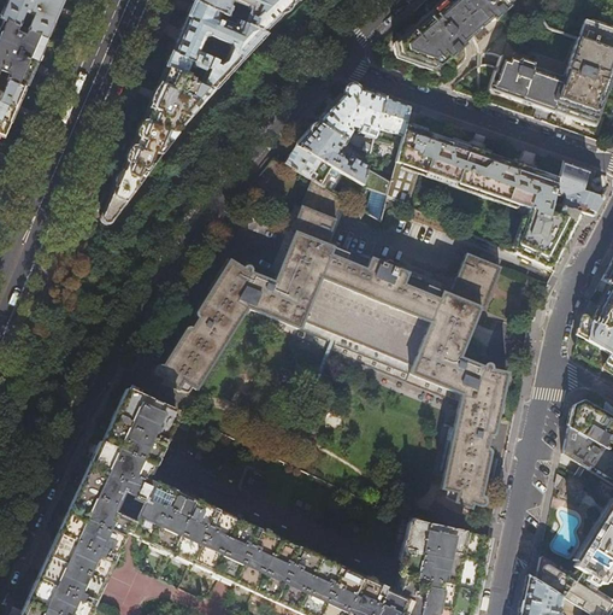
[(6,17),(23,24),(30,9),(37,12),(31,28),(51,36),(57,23),(65,0),(10,0),(4,16),(6,17)]
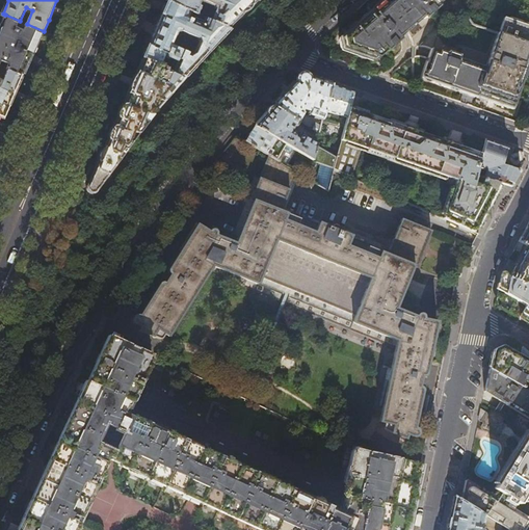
[(169,0),(169,1),(199,12),(203,4),(201,3),(202,0),(209,0),(216,3),(217,5),(218,6),(213,19),(229,25),(255,0),(169,0)]
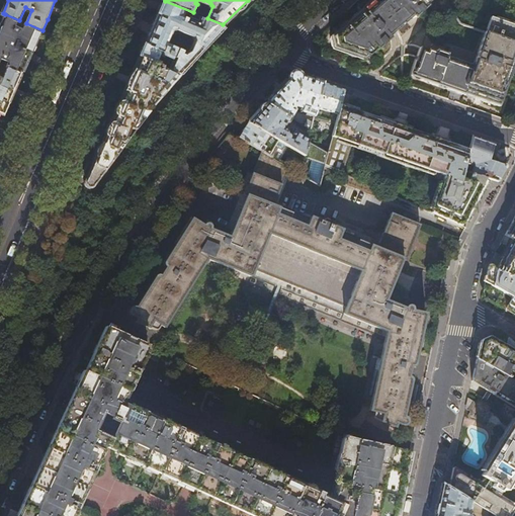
[(430,1),(431,0),(376,0),(358,15),(334,35),(336,48),(348,51),(366,57),(378,46),(380,48),(394,35),(393,33),(416,14),(417,15),(431,3),(430,1)]
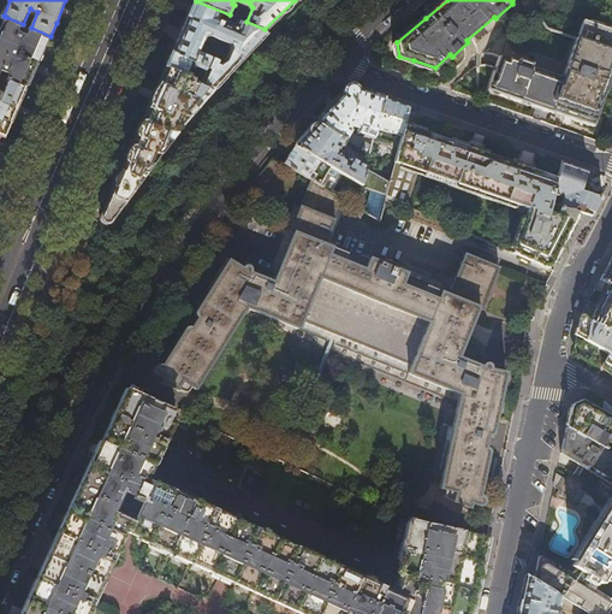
[(269,31),(265,29),(247,22),(230,15),(196,1),(191,12),(184,29),(167,66),(188,75),(189,71),(188,71),(191,60),(208,68),(202,82),(218,88),(229,77),(257,47),(266,37),(263,37),(269,31)]
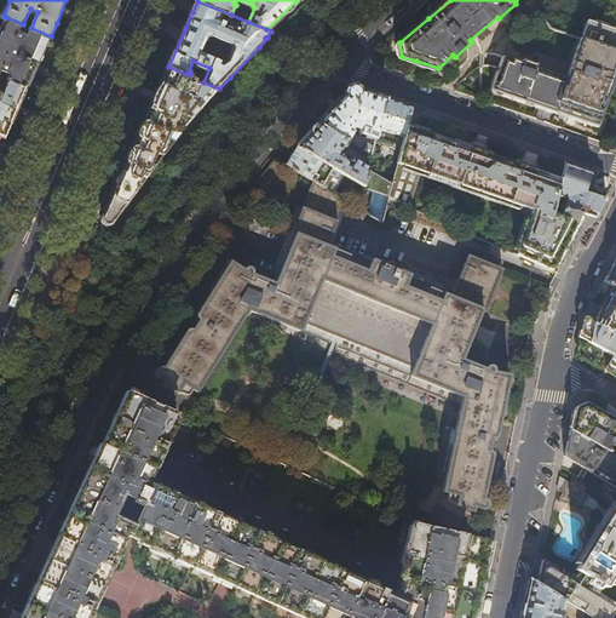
[(582,38),(583,38),(615,49),(615,9),(609,27),(588,18),(582,38)]
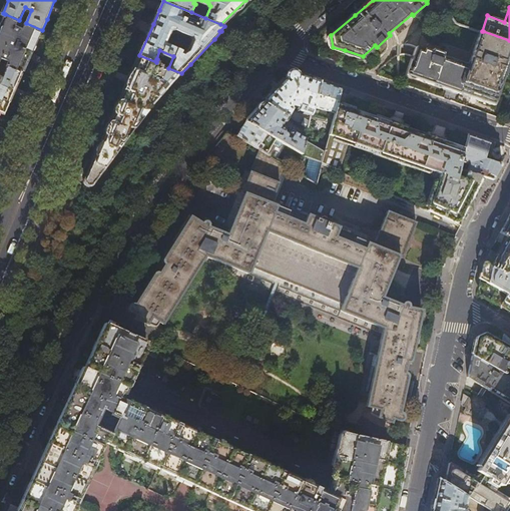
[(26,23),(19,20),(5,14),(0,26),(0,60),(9,65),(24,71),(32,51),(42,30),(26,23)]
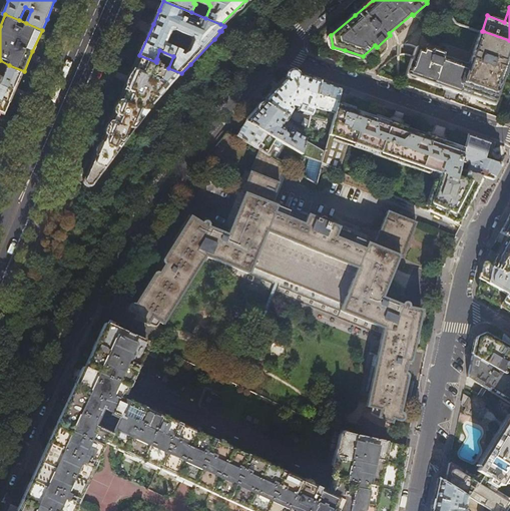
[(509,40),(483,31),(472,63),(446,54),(448,45),(446,44),(444,50),(435,47),(434,50),(419,44),(410,73),(421,77),(446,86),(470,94),(493,102),(496,104),(509,64),(509,40)]
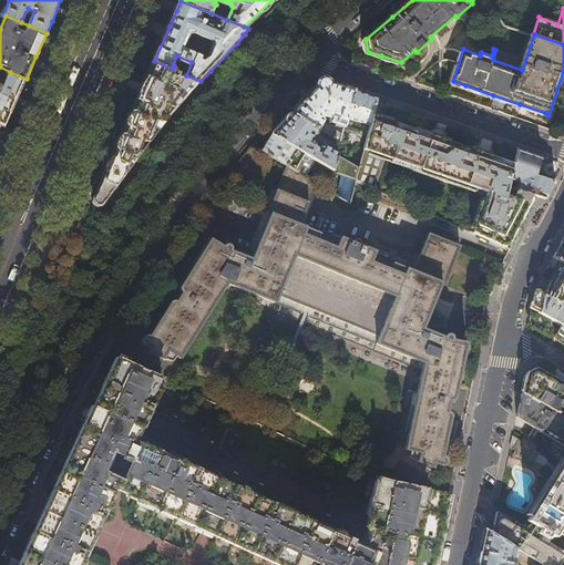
[(173,69),(154,61),(145,82),(94,196),(95,197),(94,198),(95,201),(95,202),(98,204),(100,204),(101,203),(103,203),(104,202),(110,194),(125,172),(130,165),(151,140),(160,129),(174,111),(187,96),(201,81),(186,75),(173,69)]
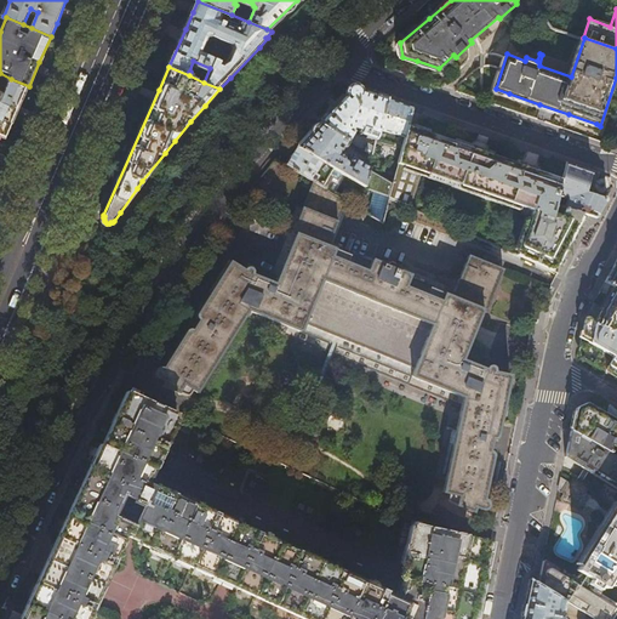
[(0,86),(0,134),(7,137),(11,129),(29,86),(11,79),(6,89),(0,86)]
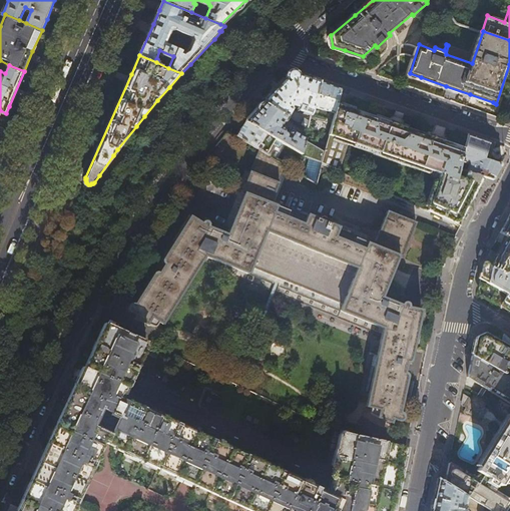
[(319,92),(322,80),(301,72),(299,72),(299,71),(298,72),(297,71),(296,70),(294,70),(292,71),(291,72),(290,74),(290,76),(278,89),(266,101),(290,115),(294,107),(296,104),(300,105),(298,109),(313,114),(313,113),(317,97),(319,92)]
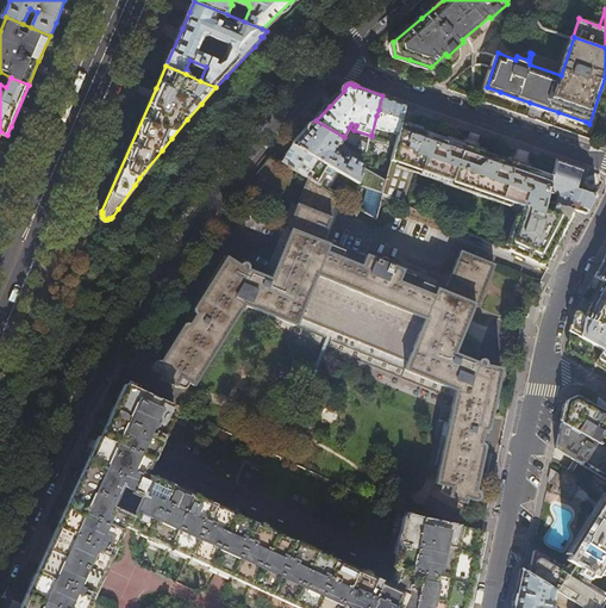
[(397,100),(382,95),(379,110),(382,111),(381,117),(376,116),(372,135),(392,140),(388,149),(386,150),(380,174),(387,178),(383,193),(404,203),(416,168),(526,205),(511,249),(545,264),(553,249),(568,221),(575,208),(547,199),(555,174),(545,171),(464,143),(401,122),(407,104),(397,100)]
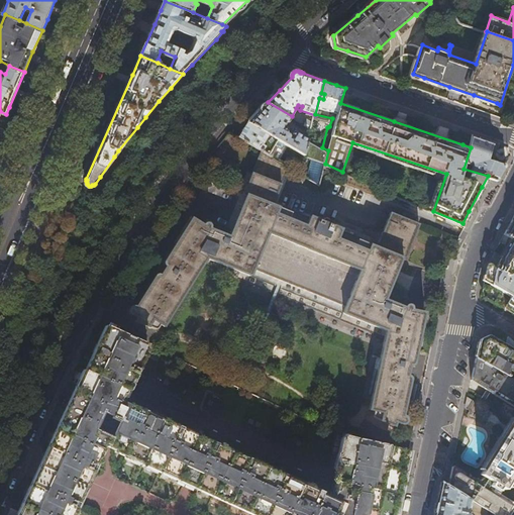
[(286,127),(292,116),(268,102),(260,110),(250,120),(287,142),(304,153),(308,138),(308,137),(303,134),(304,134),(294,128),(291,132),(288,130),(288,129),(286,127)]
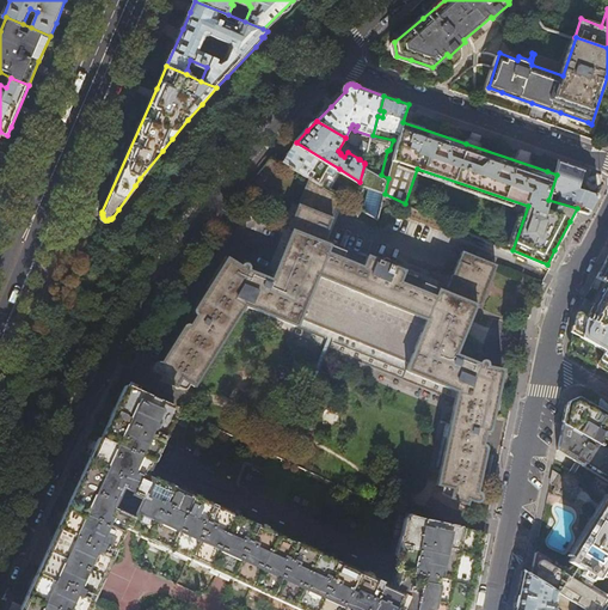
[(339,169),(296,142),(292,148),(284,160),(311,177),(329,188),(336,175),(336,176),(339,169)]
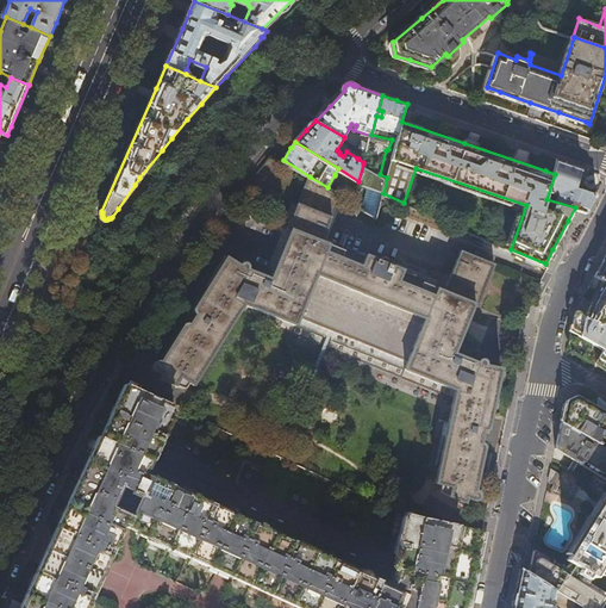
[(560,157),(555,174),(547,199),(575,208),(581,209),(589,211),(599,193),(586,188),(592,168),(560,157)]
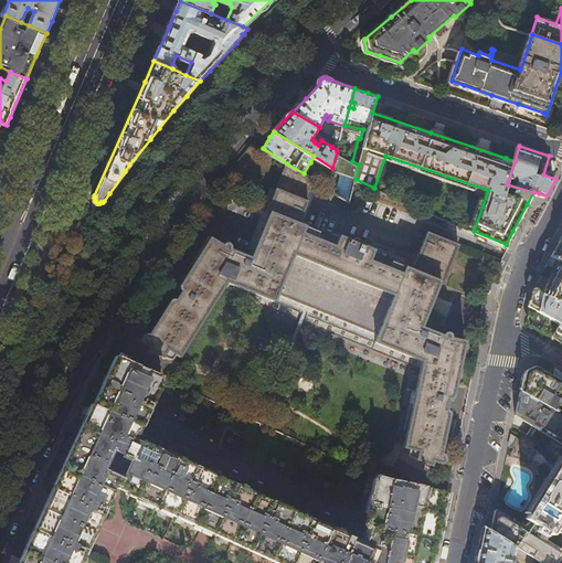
[(337,151),(332,168),(345,170),(338,194),(349,201),(356,179),(359,165),(352,161),(337,151)]
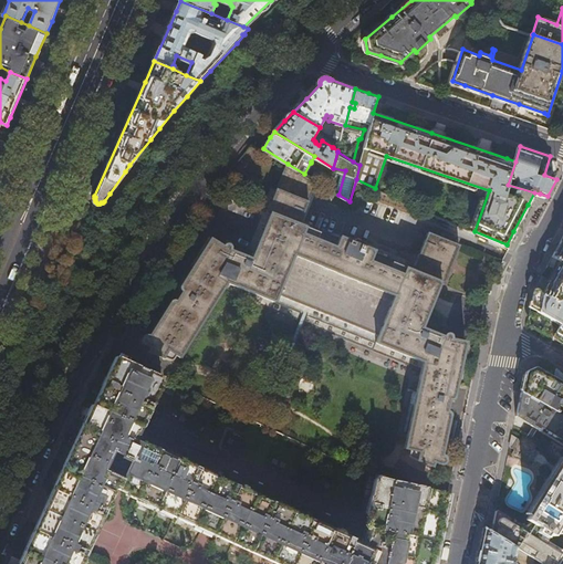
[(304,174),(288,164),(280,184),(269,213),(271,215),(263,236),(253,260),(229,250),(211,239),(202,254),(181,288),(181,290),(183,291),(184,292),(177,302),(175,301),(174,301),(171,303),(165,314),(153,333),(150,332),(148,333),(147,333),(146,335),(145,337),(145,338),(146,341),(147,342),(153,345),(150,350),(173,361),(175,359),(178,354),(183,357),(229,283),(425,361),(407,448),(412,449),(410,456),(413,459),(434,466),(435,461),(442,463),(445,463),(447,462),(448,459),(448,457),(446,455),(445,453),(444,453),(445,448),(452,415),(452,411),(451,411),(449,410),(451,398),(455,398),(456,397),(456,396),(460,377),(466,351),(468,341),(449,336),(424,326),(441,282),(445,283),(461,243),(429,231),(414,270),(393,261),(392,263),(373,256),(375,250),(362,244),(363,241),(354,238),(352,241),(339,236),(336,241),(320,235),(321,232),(300,225),(316,181),(304,174)]
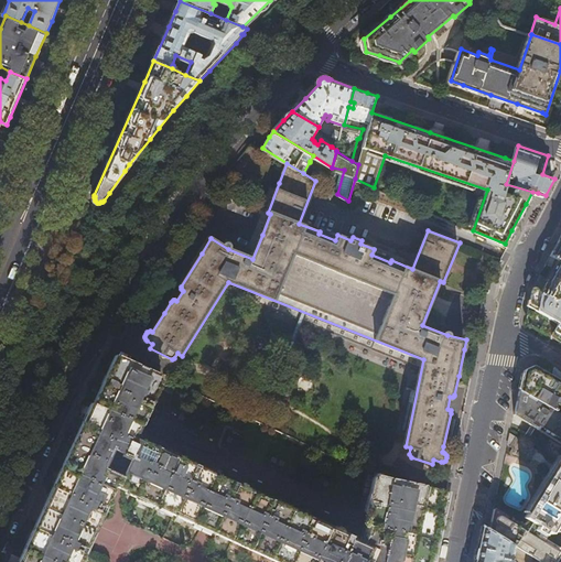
[(560,260),(553,273),(554,273),(545,291),(560,301),(560,260)]
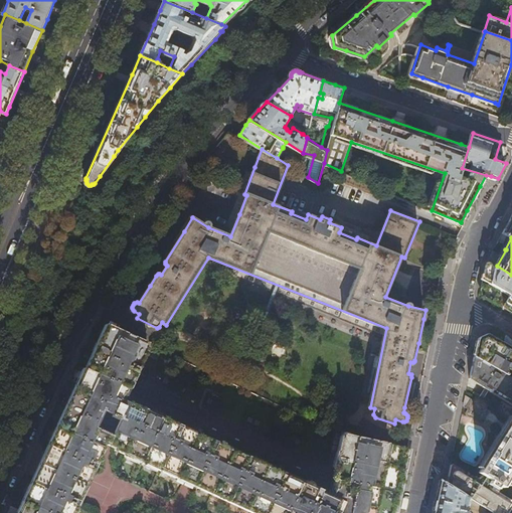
[(511,275),(497,266),(495,265),(489,261),(488,264),(486,274),(482,290),(484,294),(496,301),(511,310),(511,275)]
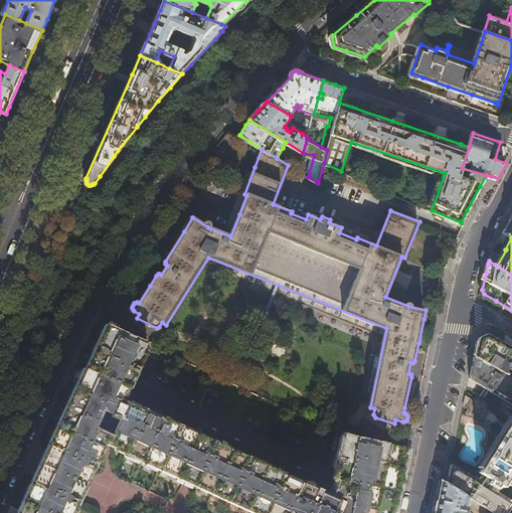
[(72,512),(105,446),(101,444),(104,439),(110,441),(109,443),(261,512),(395,512),(396,511),(401,487),(405,470),(407,460),(410,446),(349,436),(350,432),(339,431),(331,466),(337,469),(331,494),(139,405),(139,407),(122,399),(128,387),(130,388),(151,343),(108,323),(98,345),(76,390),(56,434),(33,484),(22,510),(20,512),(72,512)]
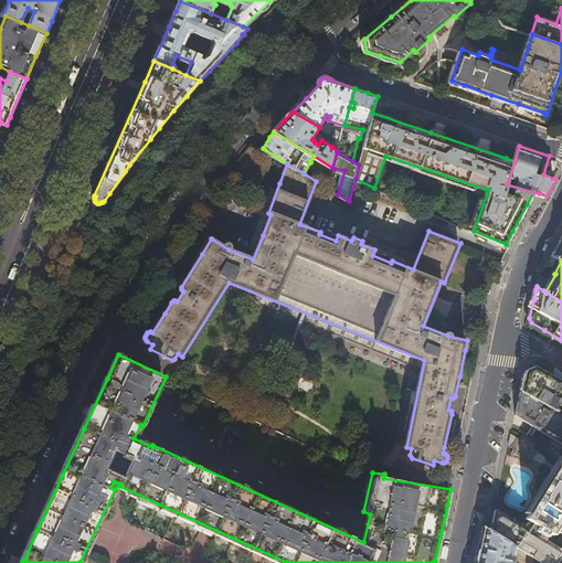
[(526,381),(523,391),(554,410),(558,403),(561,404),(561,379),(560,378),(557,376),(555,378),(537,365),(530,369),(528,370),(528,371),(526,381)]
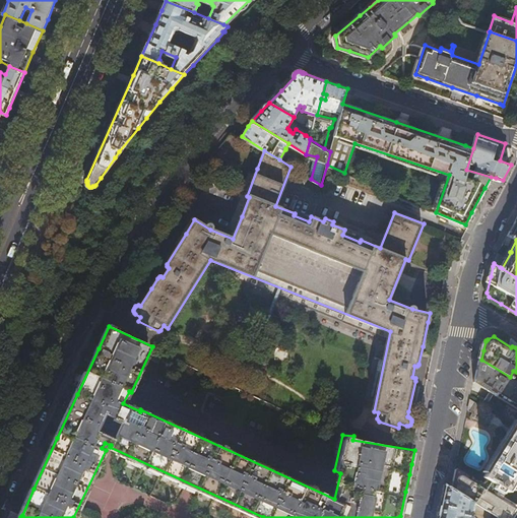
[(516,380),(510,377),(481,360),(480,360),(477,373),(475,381),(516,405),(516,380)]
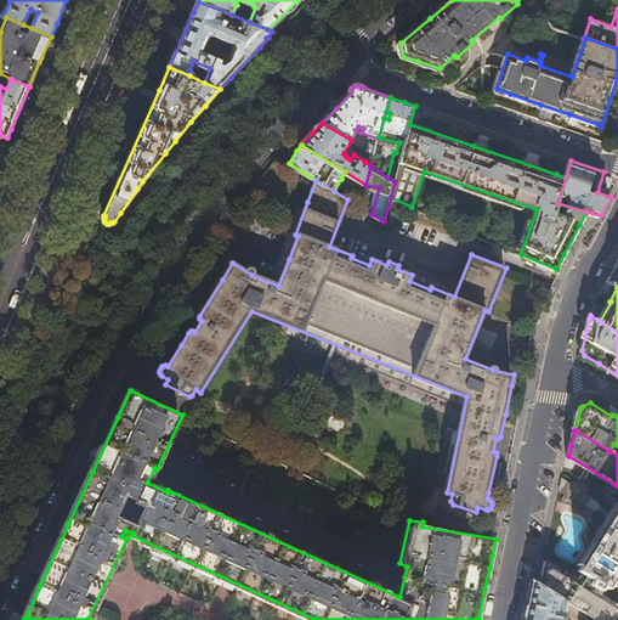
[(567,488),(565,491),(568,494),(566,499),(566,500),(567,502),(568,502),(584,508),(593,495),(590,494),(593,489),(578,479),(574,484),(571,482),(567,488)]
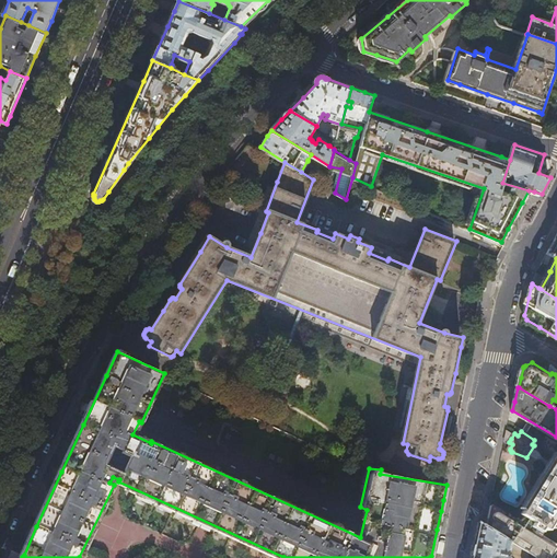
[(523,512),(526,514),(523,520),(492,502),(490,514),(488,524),(513,541),(538,556),(542,557),(553,557),(556,551),(556,541),(544,533),(547,527),(549,529),(556,516),(556,458),(532,499),(523,512)]
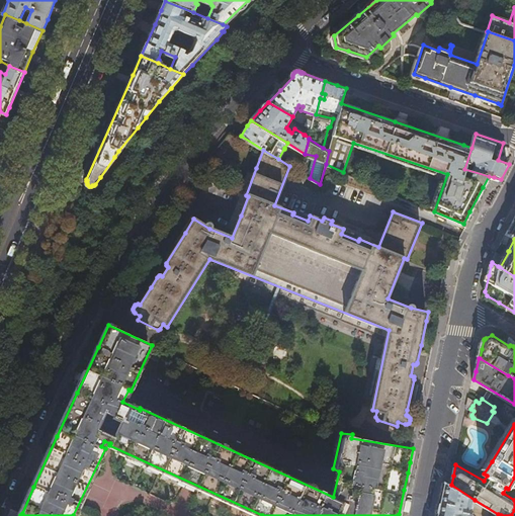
[(475,500),(451,485),(444,481),(440,503),(436,515),(474,515),(473,513),(471,512),(475,500)]
